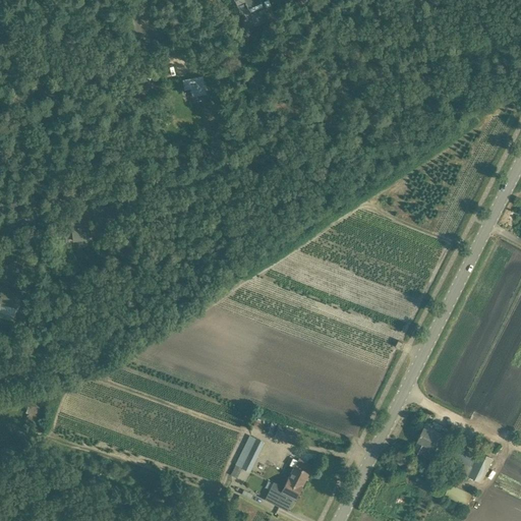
[(247,42),(244,27),(234,29),(237,44),(247,42)]
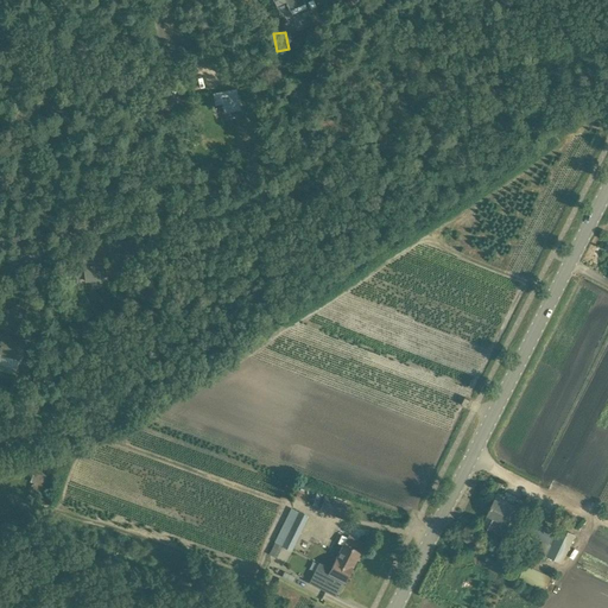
[(160,88),(157,103),(168,107),(171,90),(160,88)]
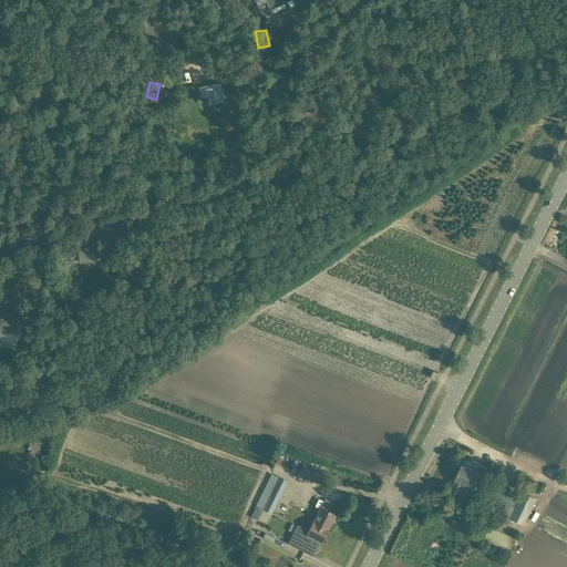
[(200,98),(207,96),(208,104),(224,101),(220,83),(198,88),(200,98)]
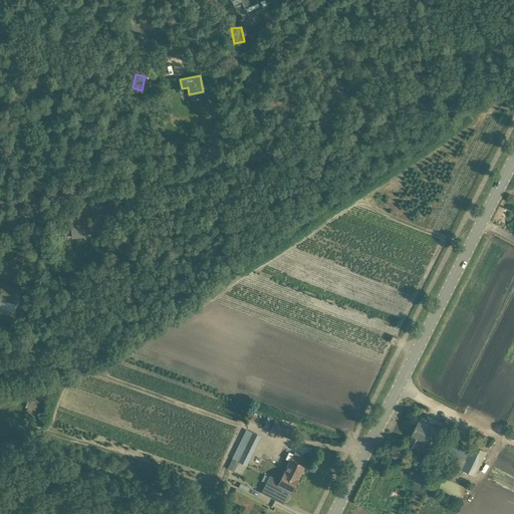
[(109,203),(92,206),(93,214),(110,212),(109,203)]
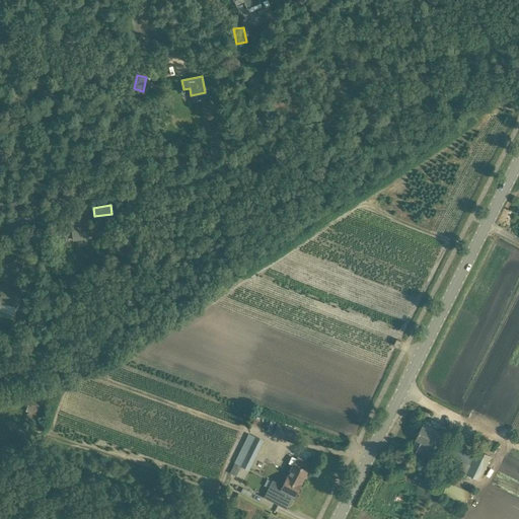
[(1,286),(0,290),(0,301),(16,306),(20,292),(1,286)]
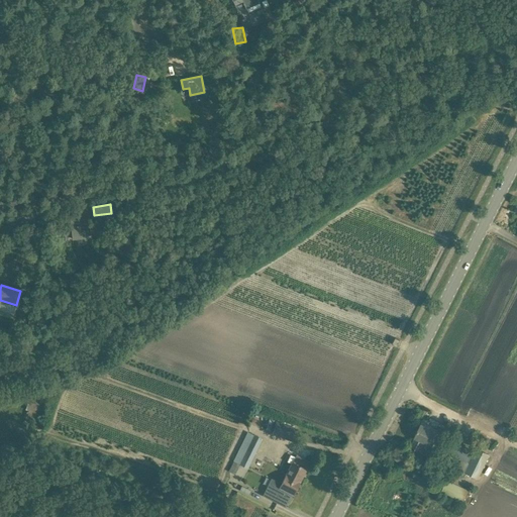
[(412,447),(420,450),(424,442),(429,444),(435,431),(421,424),(415,437),(416,437),(412,447)]
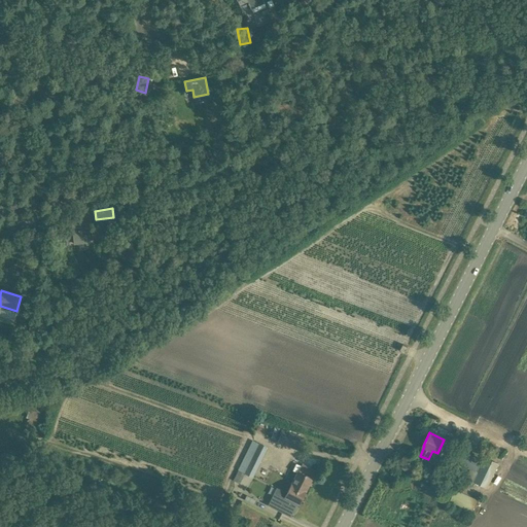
[(268,447),(259,443),(244,472),(252,477),(254,473),(259,476),(261,471),(256,469),(268,447)]
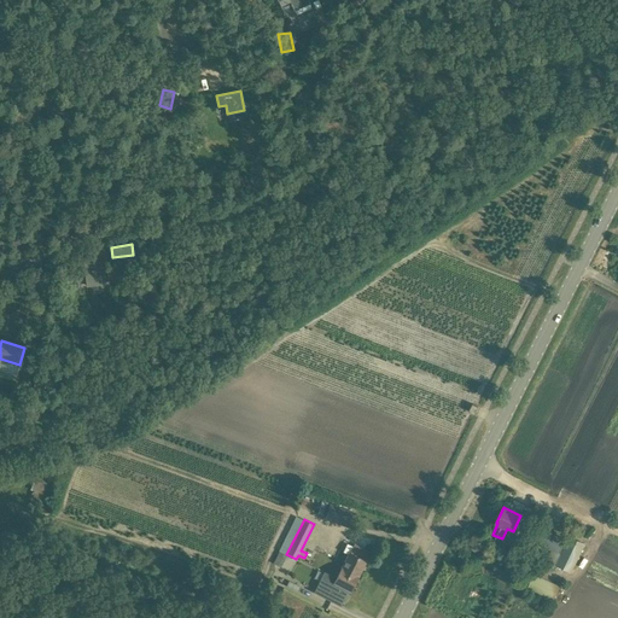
[(537,526),(532,537),(531,540),(552,551),(543,566),(554,571),(557,565),(571,572),(584,544),(570,537),(569,542),(537,526)]
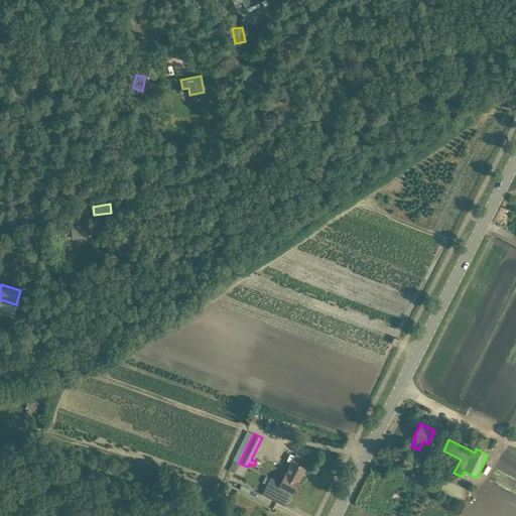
[(294,457),(290,454),(286,461),(291,463),(285,475),(284,475),(280,483),(276,481),(272,488),(267,485),(263,494),(284,505),(288,496),(290,491),(293,493),(298,482),(305,468),(304,468),(308,461),(295,454),(294,457)]
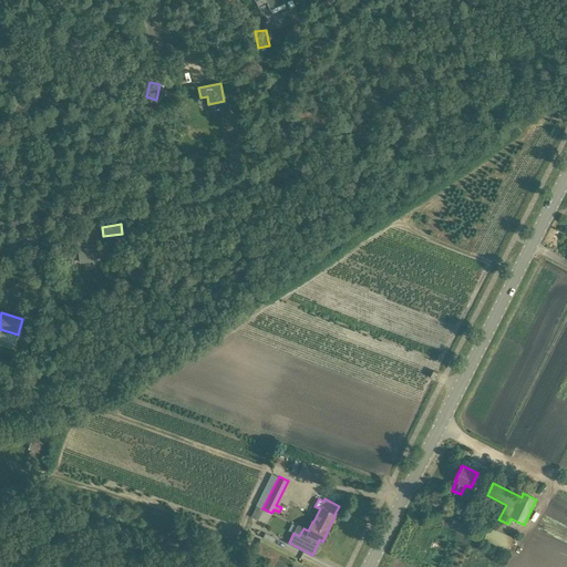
[(477,522),(475,526),(483,531),(485,525),(477,522)]
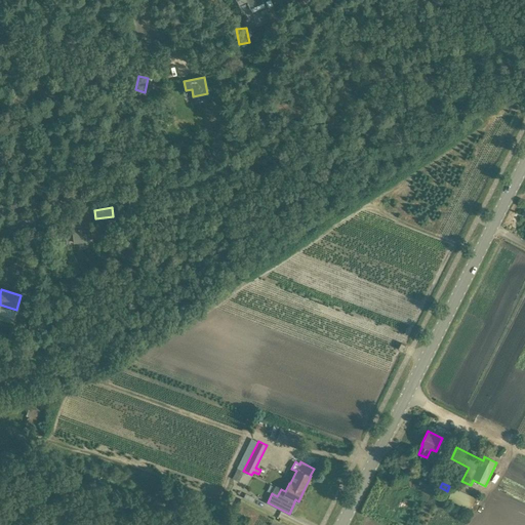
[(448,497),(472,508),(477,496),(453,486),(448,497)]
